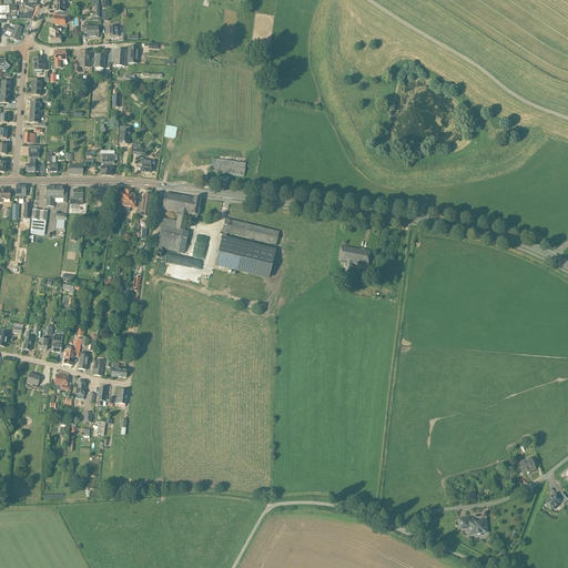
[(70,9),(64,9),(64,6),(54,6),(54,7),(53,7),(53,10),(54,11),(54,12),(61,12),(61,16),(70,16),(70,9)]
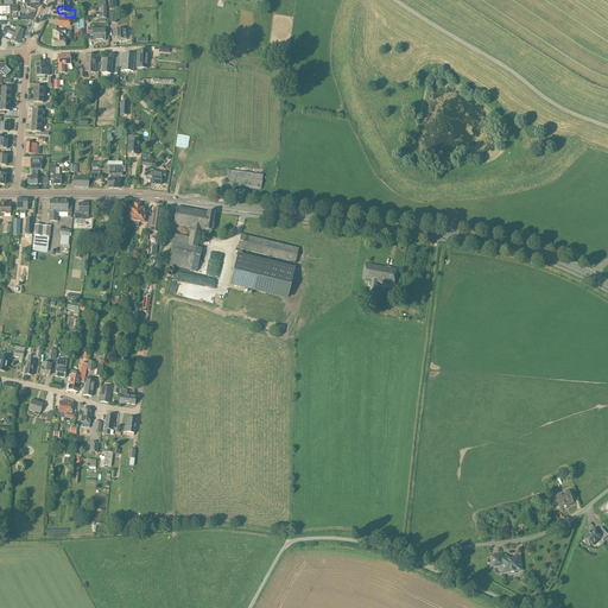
[(5,27),(2,32),(6,35),(6,33),(13,36),(11,40),(19,44),(21,37),(24,30),(17,27),(14,31),(10,29),(5,27)]
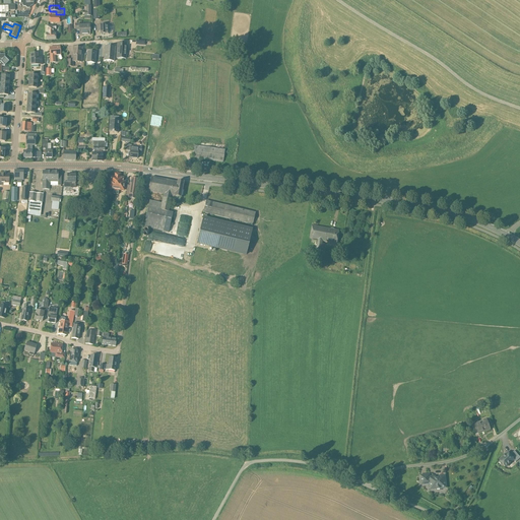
[(79,23),(75,23),(75,29),(79,29),(80,35),(84,35),(90,35),(89,24),(79,24),(79,23)]
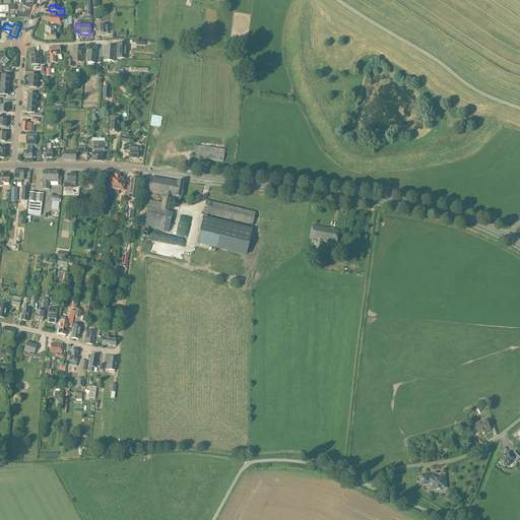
[(101,34),(109,34),(109,26),(106,26),(106,25),(96,25),(98,31),(101,31),(101,34)]
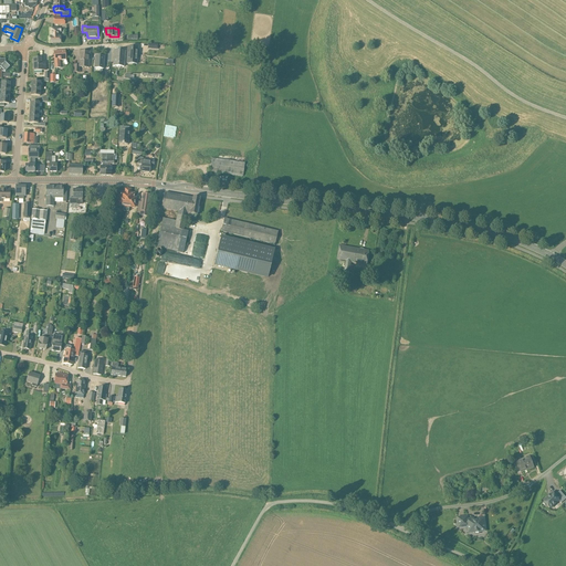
[(51,37),(50,37),(51,43),(61,42),(60,37),(59,37),(59,32),(61,32),(61,29),(59,29),(51,29),(51,37)]
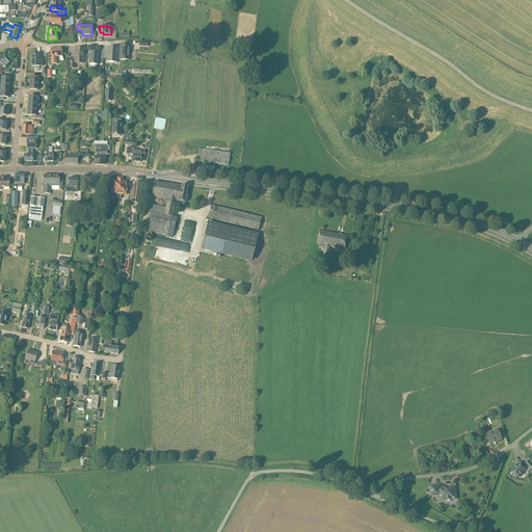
[(129,49),(127,49),(127,45),(121,44),(120,59),(128,60),(129,49)]
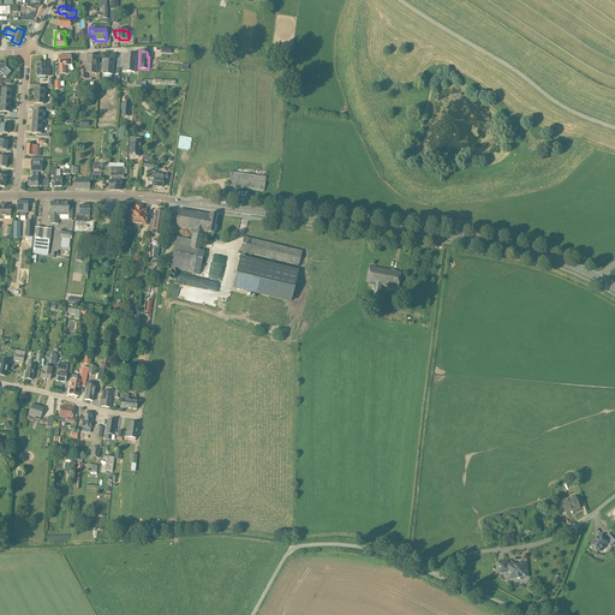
[(123,72),(129,72),(127,75),(130,75),(130,72),(135,73),(137,55),(125,54),(123,72)]
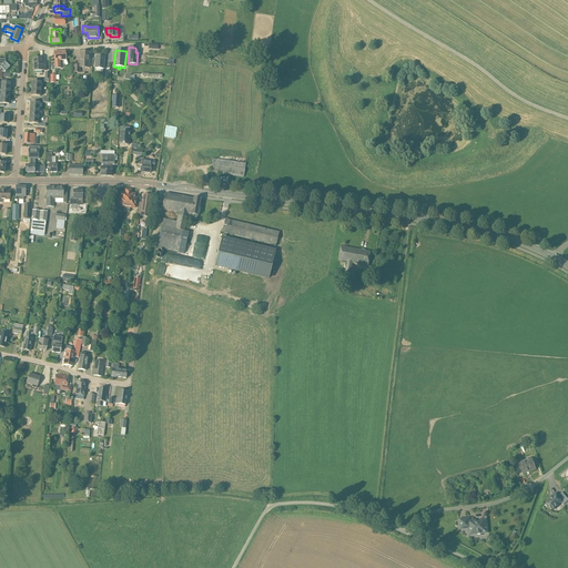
[(60,60),(67,60),(66,51),(54,51),(56,69),(60,68),(60,60)]
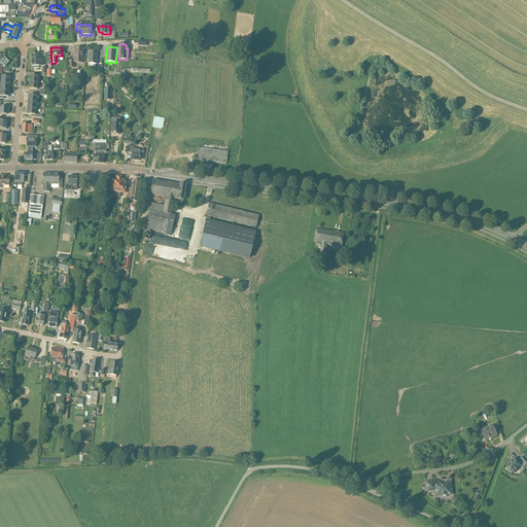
[(74,47),(73,62),(69,61),(69,68),(74,68),(74,63),(82,63),(83,48),(74,47)]
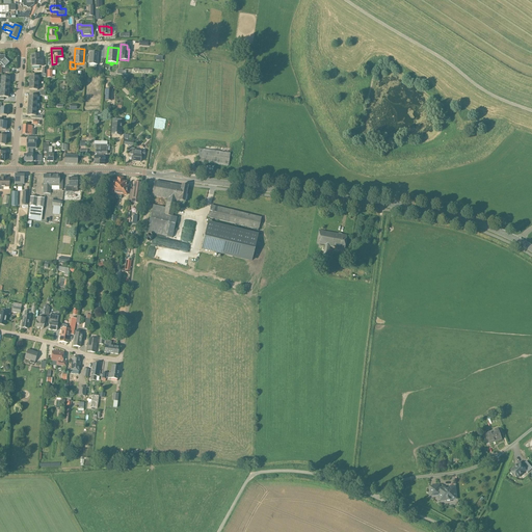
[(89,52),(89,63),(98,64),(99,53),(89,52)]
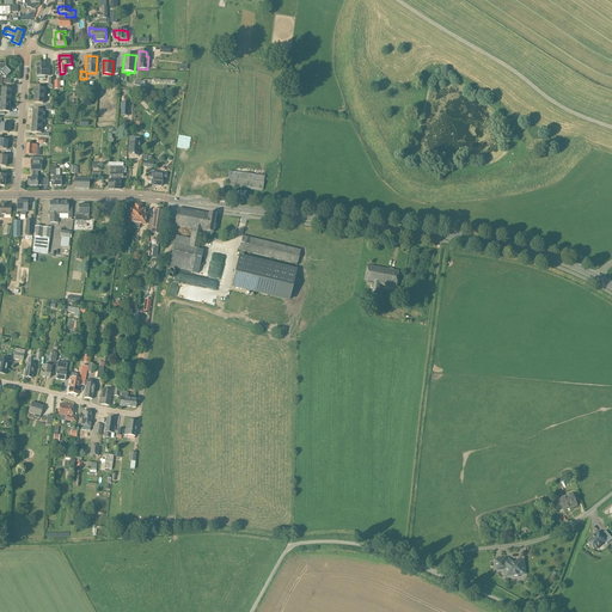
[(0,85),(2,85),(2,77),(6,77),(11,72),(6,67),(6,63),(0,63),(0,85)]
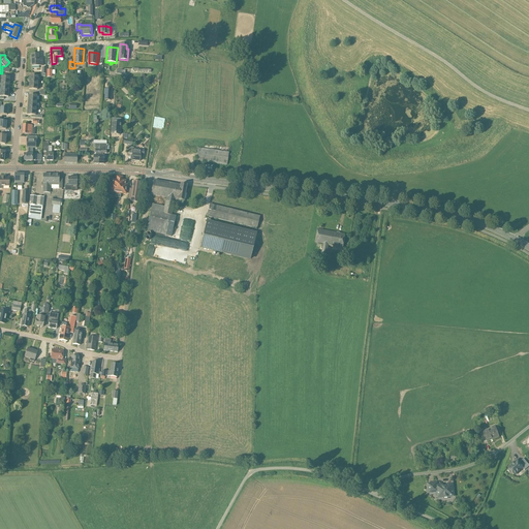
[(39,59),(39,55),(31,55),(32,66),(42,65),(42,59),(39,59)]
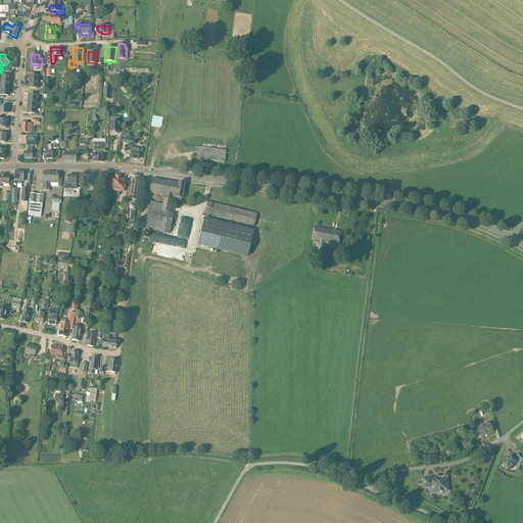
[(0,88),(0,97),(4,98),(4,96),(8,96),(9,90),(0,89),(0,88)]
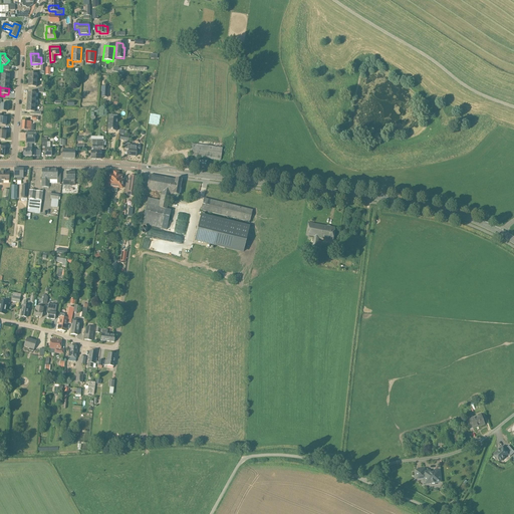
[(35,105),(27,105),(26,111),(31,111),(30,114),(41,114),(41,112),(34,112),(35,105)]
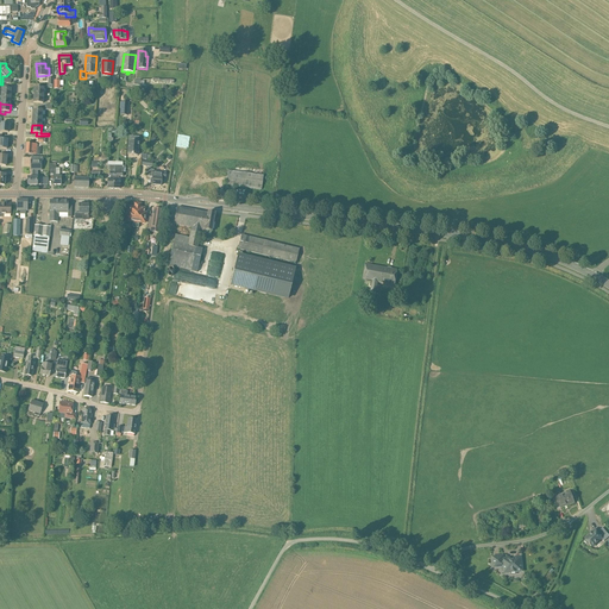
[(129,140),(127,155),(129,155),(138,156),(139,142),(139,137),(130,136),(130,140),(129,140)]
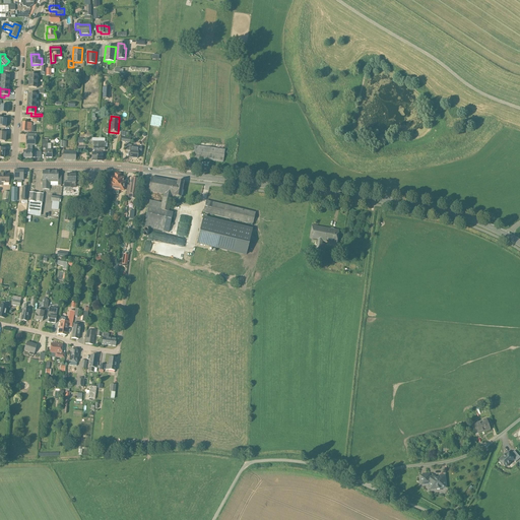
[(22,122),(21,131),(30,132),(31,123),(22,122)]
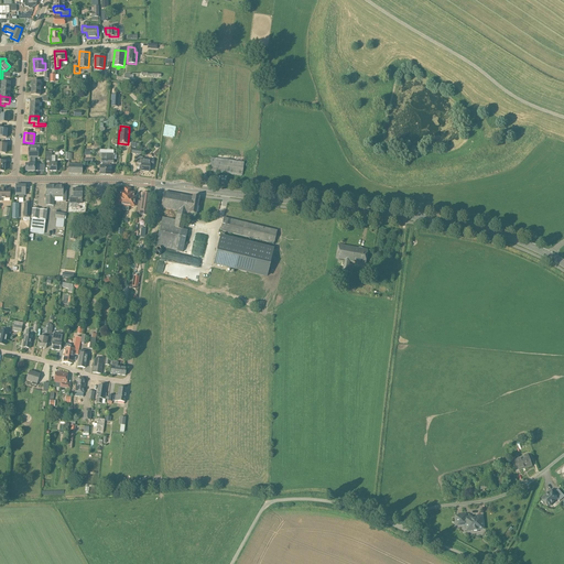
[(29,148),(29,158),(30,158),(33,158),(34,158),(39,158),(39,149),(40,149),(40,145),(29,144),(29,148)]
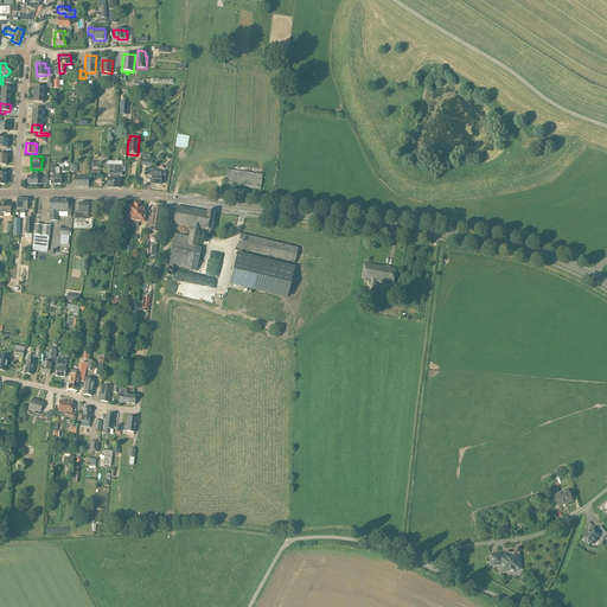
[(49,174),(52,174),(52,185),(61,185),(61,176),(56,176),(56,164),(50,164),(50,168),(49,168),(49,174)]
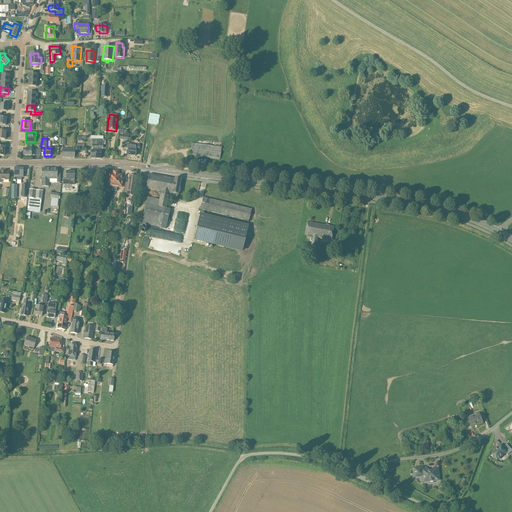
[(125,142),(125,148),(128,149),(127,155),(135,156),(136,150),(139,150),(140,145),(133,144),(129,144),(129,143),(125,142)]
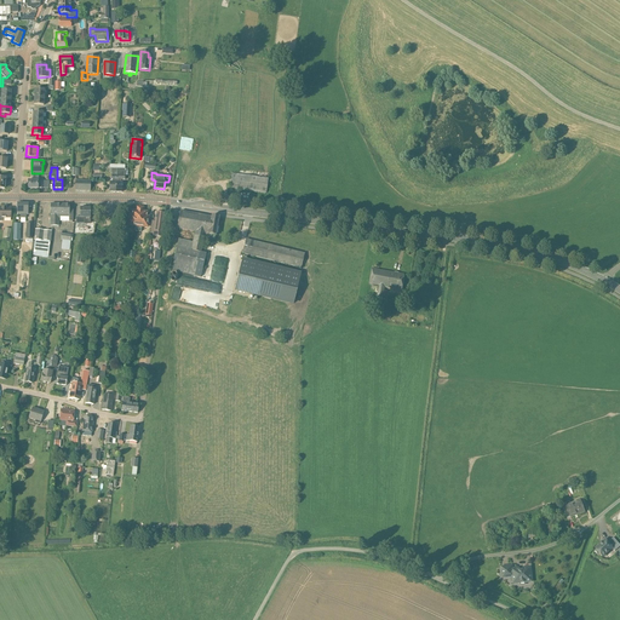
[(36,173),(33,173),(33,181),(28,181),(28,189),(39,189),(39,188),(41,188),(41,184),(39,184),(39,181),(38,181),(38,173),(36,173)]
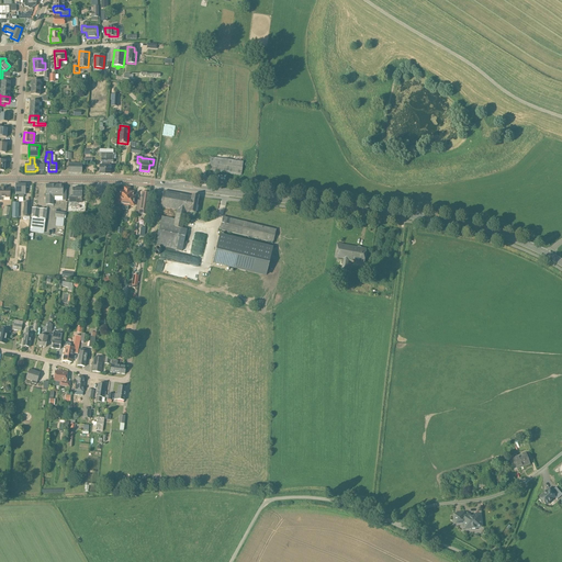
[(243,161),(211,157),(209,170),(242,175),(243,161)]
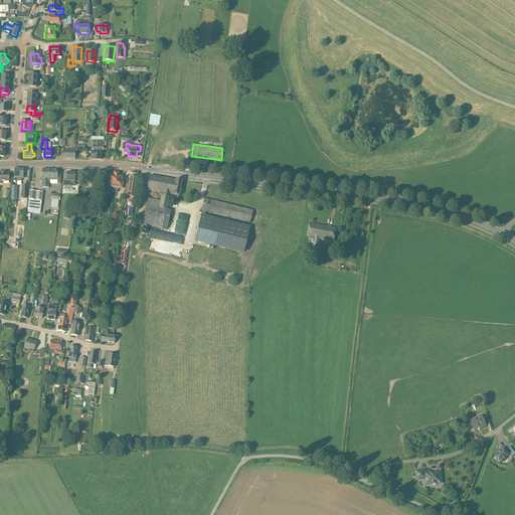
[(75,150),(63,150),(62,158),(75,159),(75,150)]
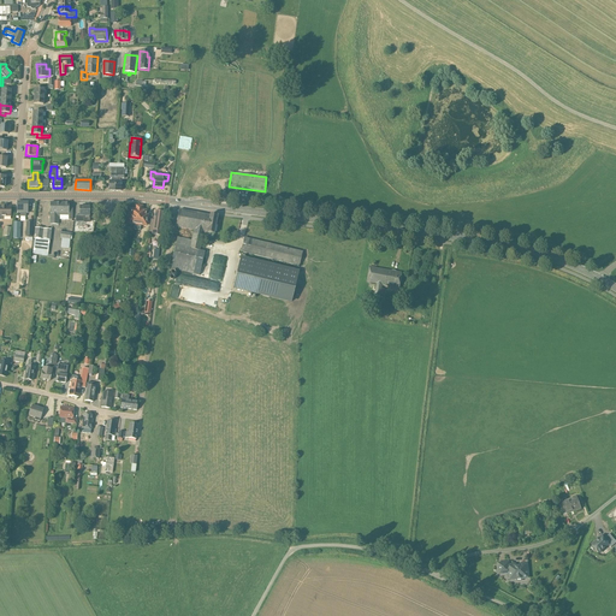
[(17,213),(18,213),(19,213),(19,217),(27,217),(27,213),(28,213),(28,202),(27,202),(17,202),(17,213)]
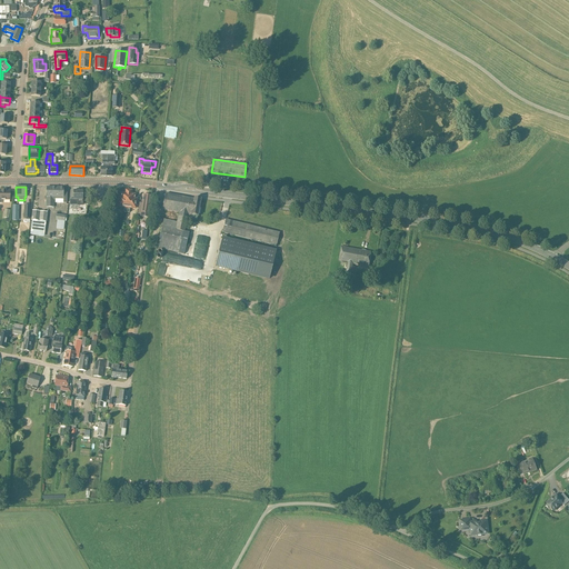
[(47,197),(47,207),(55,207),(55,200),(56,200),(56,202),(67,203),(67,191),(63,191),(63,187),(47,187),(47,197)]
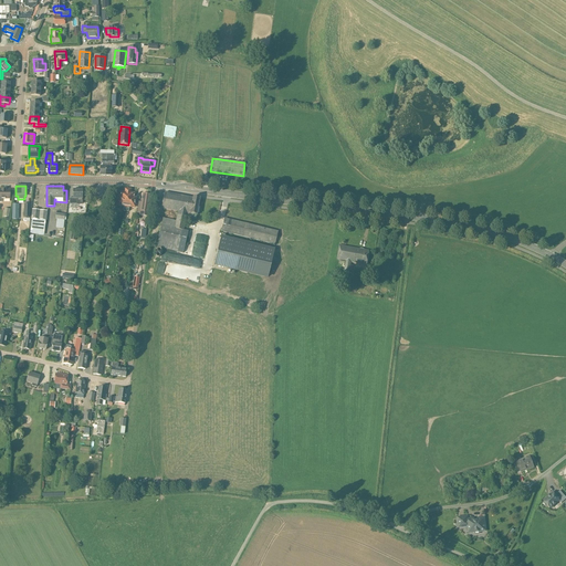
[(127,188),(126,189),(125,192),(122,192),(122,194),(121,197),(122,197),(121,198),(125,199),(125,196),(127,196),(129,196),(129,199),(135,200),(136,198),(134,198),(134,194),(130,194),(130,190),(129,188),(127,188)]
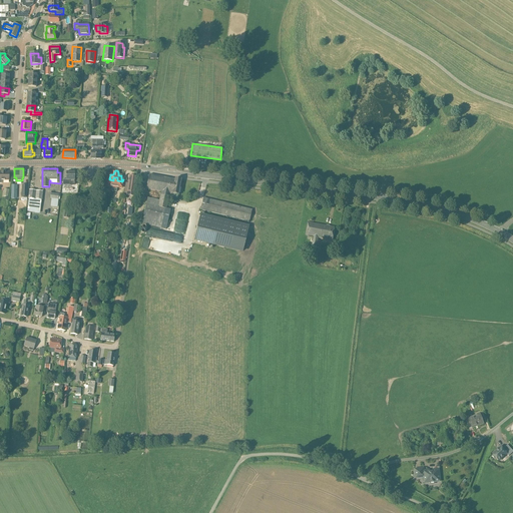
[(0,182),(2,183),(3,182),(3,181),(3,180),(9,180),(9,172),(5,172),(5,171),(1,172),(0,171),(0,182)]
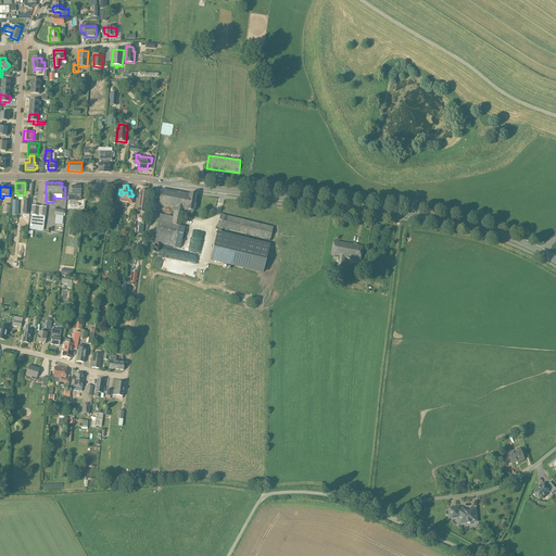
[(72,194),(68,194),(68,201),(76,201),(76,199),(81,199),(80,194),(80,187),(72,187),(72,194)]
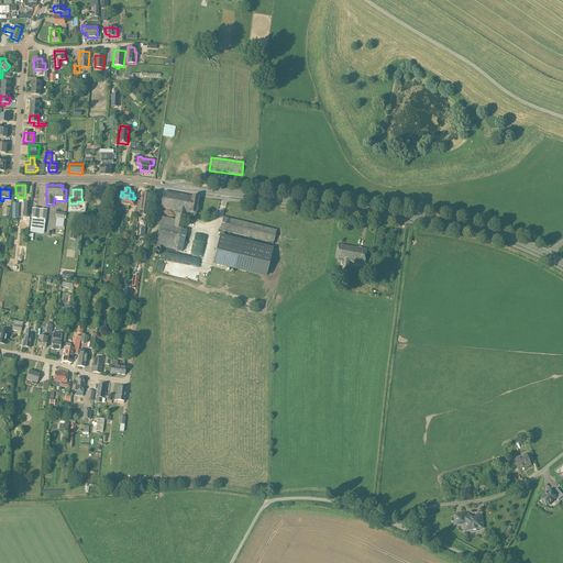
[(188,196),(164,191),(161,208),(177,210),(185,212),(188,196)]
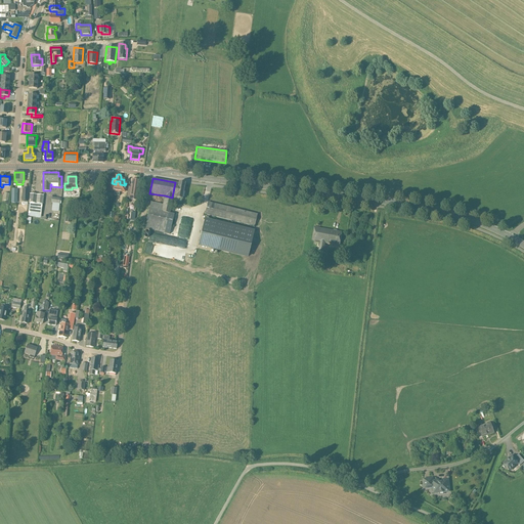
[(129,187),(128,190),(131,190),(130,200),(137,201),(140,180),(132,179),(131,187),(129,187)]
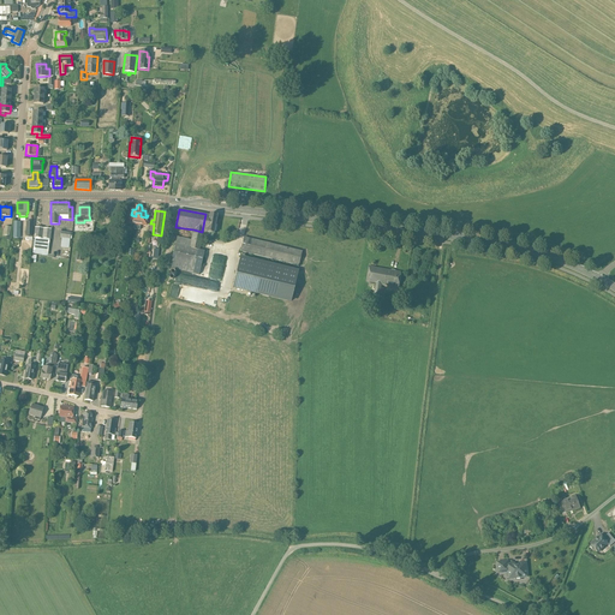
[(132,214),(131,214),(130,214),(129,222),(136,224),(136,226),(135,226),(133,230),(137,230),(137,224),(138,213),(136,213),(136,216),(131,215),(132,214)]
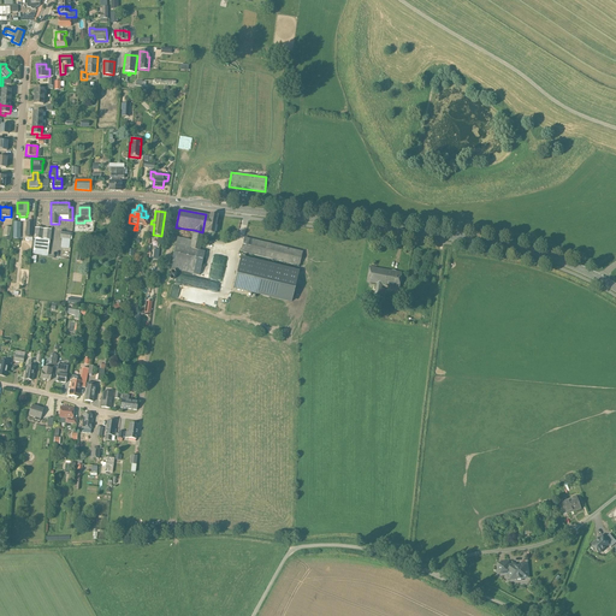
[(138,213),(137,224),(137,230),(140,230),(140,226),(138,226),(140,224),(147,225),(147,218),(141,217),(141,213),(138,213)]
